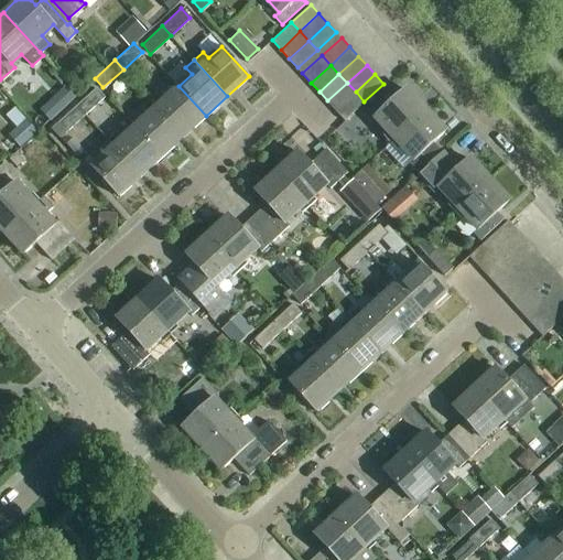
[(327,100),(336,110),(356,92),(347,83),(327,100)]
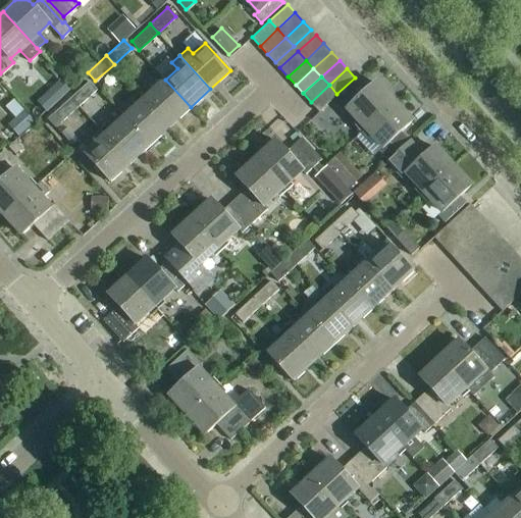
[(67,89),(59,80),(50,88),(58,97),(67,89)]
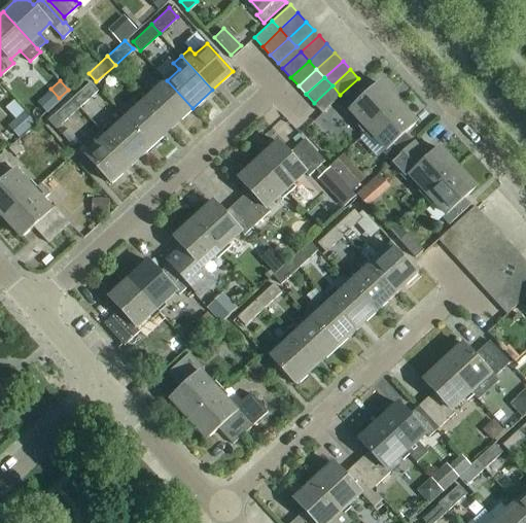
[(149,85),(141,93),(172,127),(193,108),(167,80),(155,92),(149,85)]
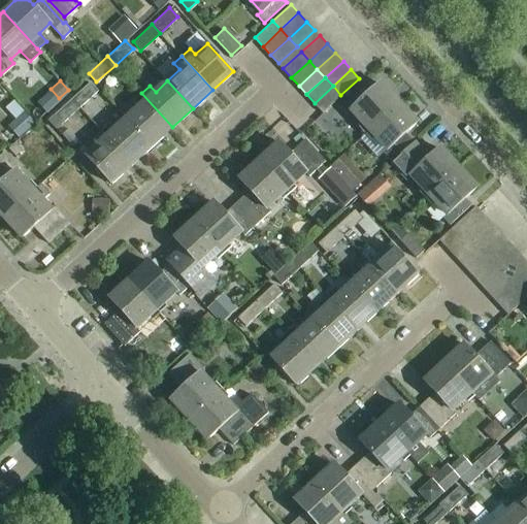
[(89,82),(72,97),(79,106),(97,90),(89,82)]
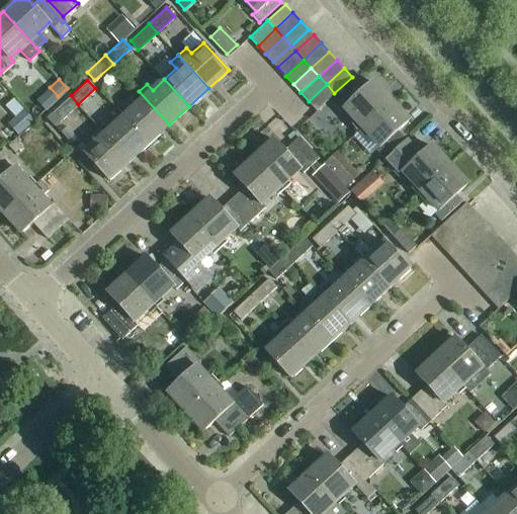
[(346,107),(362,125),(392,100),(373,81),(363,91),(357,84),(336,104),(342,110),(346,107)]
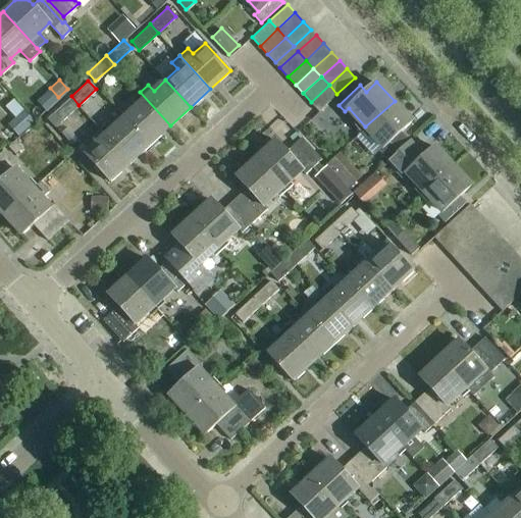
[(329,85),(311,102),(319,110),(336,94),(329,85)]
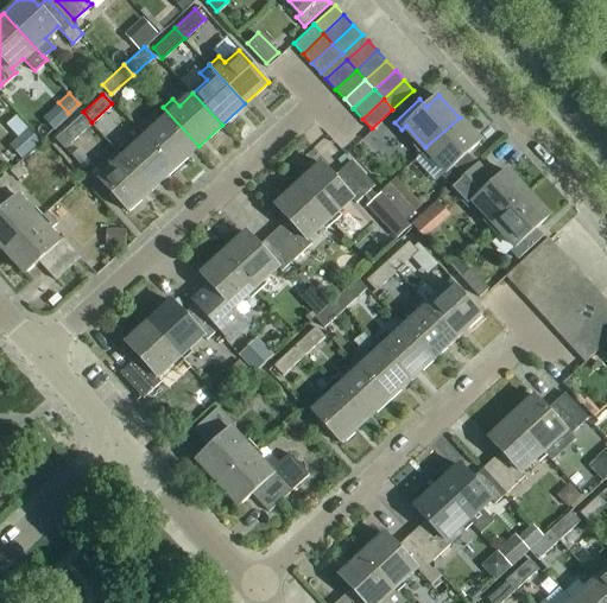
[(159,122),(146,135),(176,167),(198,146),(163,107),(153,116),(159,122)]
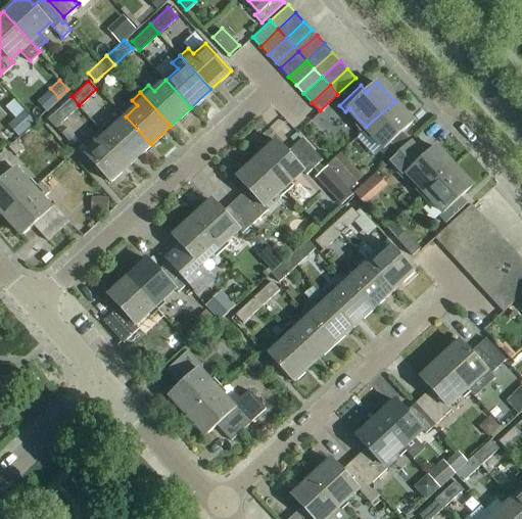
[(79,105),(72,96),(47,119),(55,127),(79,105)]
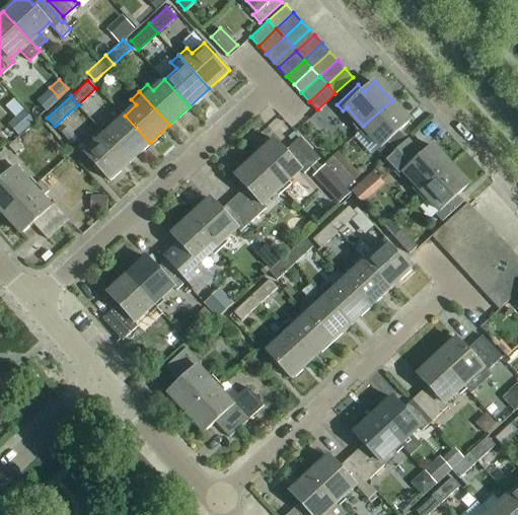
[(392,100),(363,126),(381,145),(377,149),(383,156),(405,136),(399,130),(411,121),(392,100)]
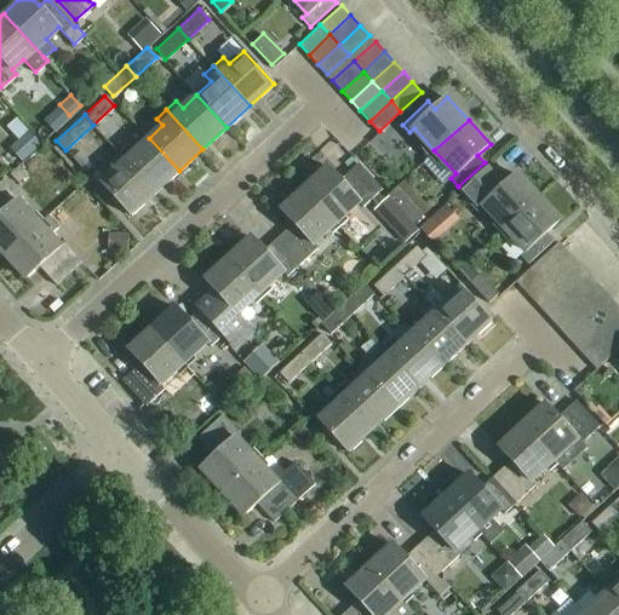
[(18,144),(28,155),(41,142),(32,131),(18,144)]
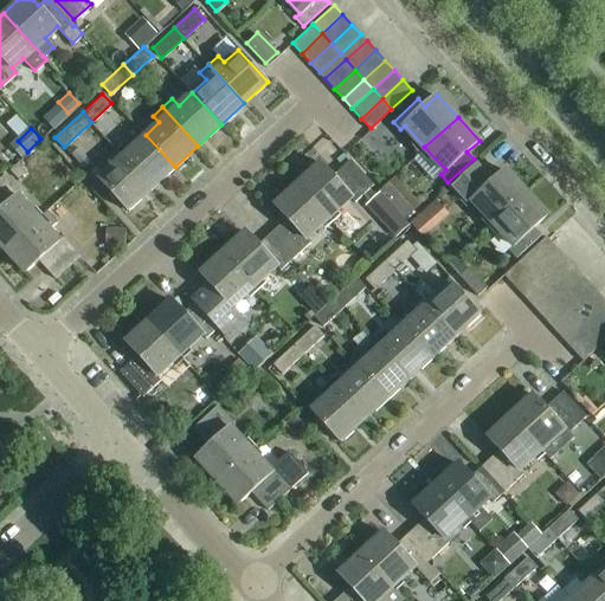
[(126,140),(116,149),(152,187),(175,167),(146,135),(133,147),(126,140)]
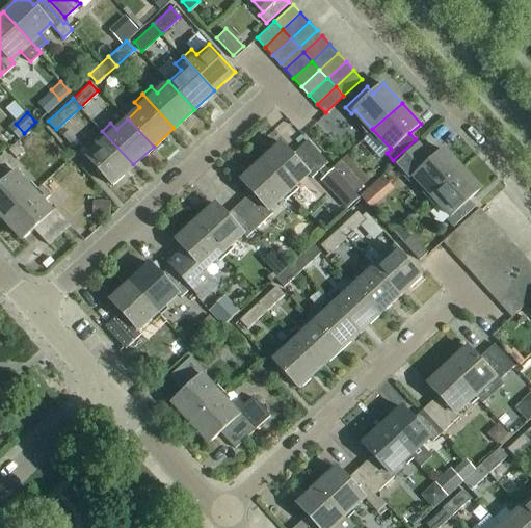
[(133,164),(102,131),(94,138),(100,144),(87,156),(113,184),(133,164)]
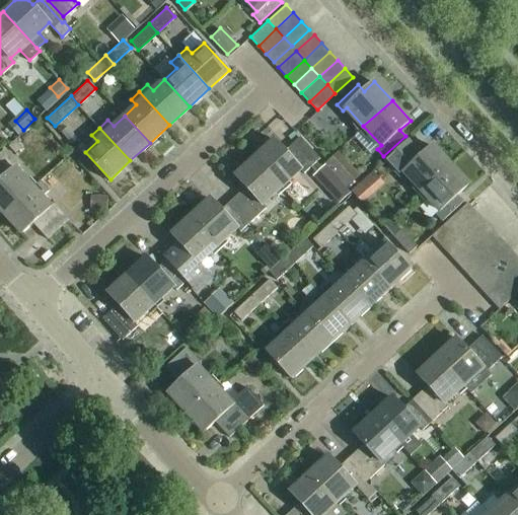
[(274,139),(255,156),(278,180),(296,164),(303,171),(319,157),(299,136),(284,150),(274,139)]
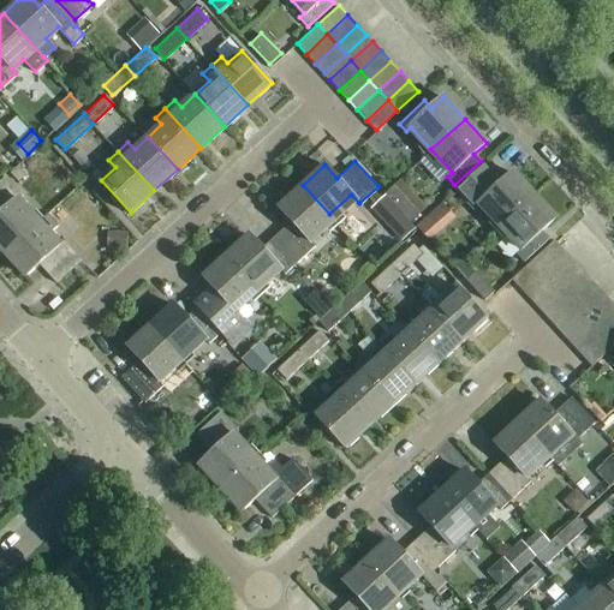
[(481,203),(501,226),(535,195),(513,172),(501,183),(484,165),(459,189),(476,208),(481,203)]
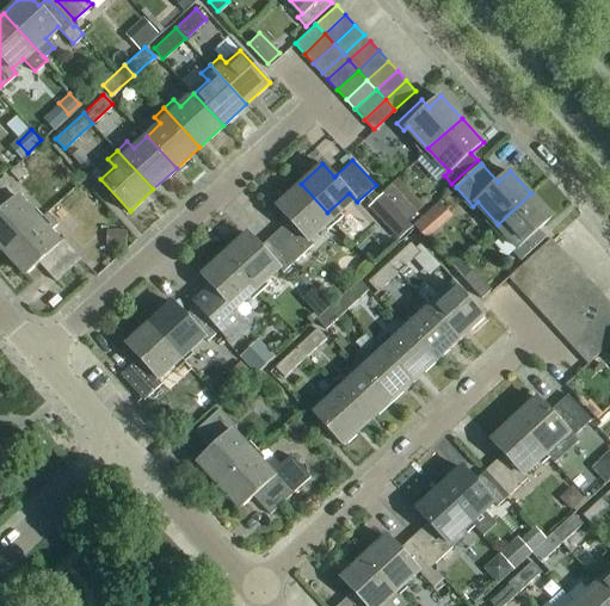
[(0,246),(4,251),(38,218),(18,196),(23,192),(5,173),(0,177),(0,246)]
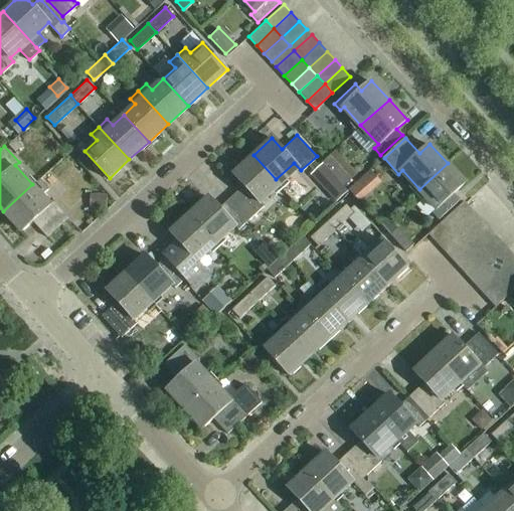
[(355,172),(334,150),(322,161),(343,183),(355,172)]
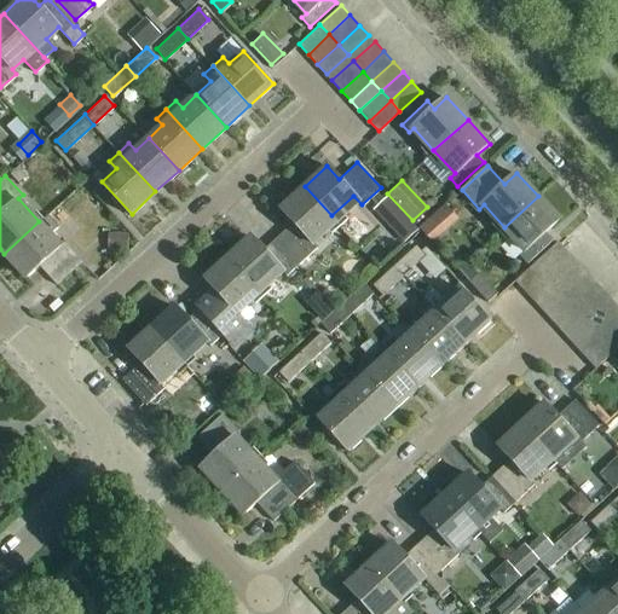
[(331,215),(305,186),(281,208),(293,221),(275,238),(298,264),(316,247),(307,237),(331,215)]
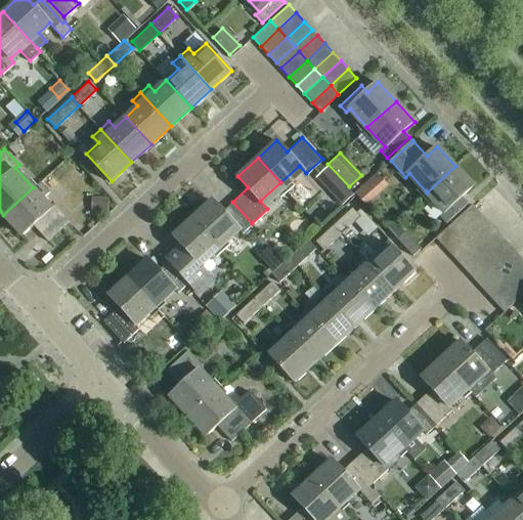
[(372,159),(357,168),(364,180),(356,185),(364,198),(387,183),(372,159)]
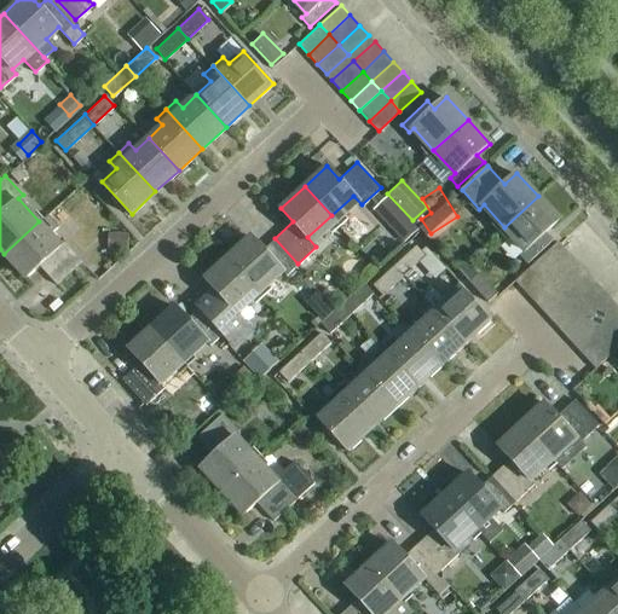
[(417,229),(386,195),(371,208),(403,242),(417,229)]
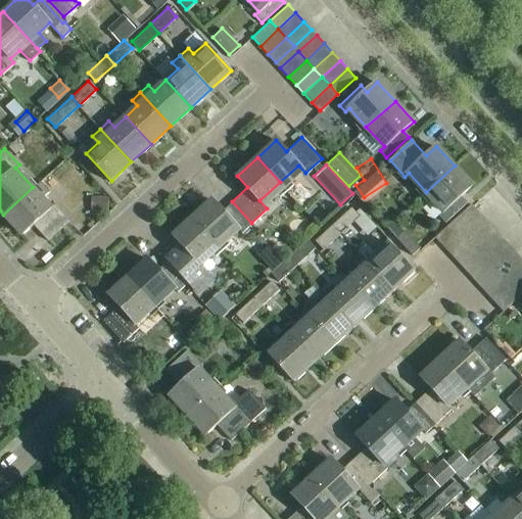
[(455,166),(426,192),(443,210),(439,215),(445,222),(468,201),(462,194),(472,185),(455,166)]
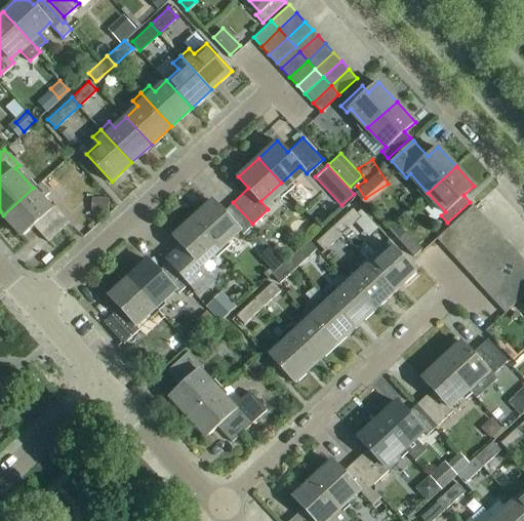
[(33,188),(3,215),(22,235),(33,225),(47,240),(70,219),(54,203),(50,207),(42,197),(48,192),(39,183),(33,188)]
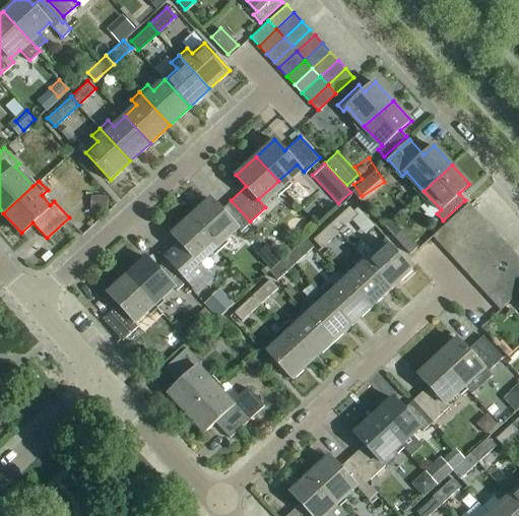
[(92,195),(92,207),(106,208),(106,196),(92,195)]
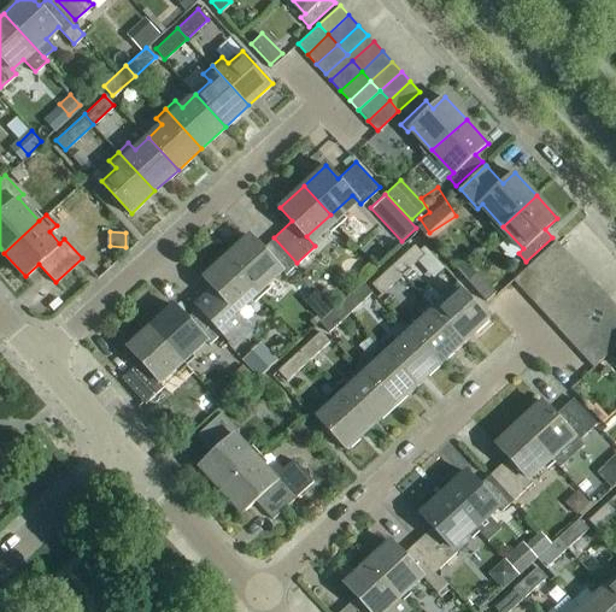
[(250,235),(227,256),(259,289),(281,270),(285,274),(293,266),(270,241),(262,248),(250,235)]
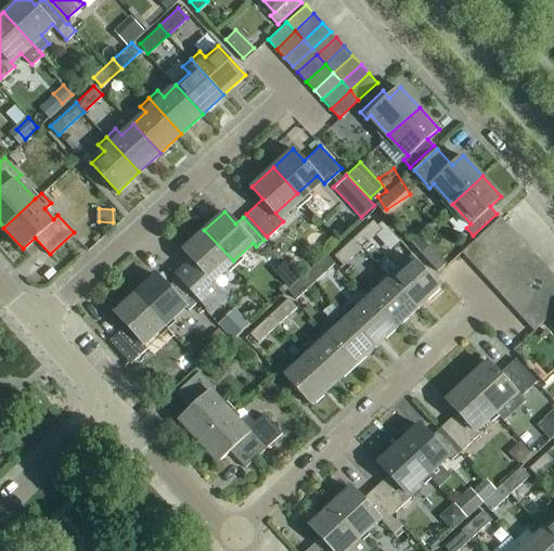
[(502,216),(481,233),(490,243),(510,225),(502,216)]
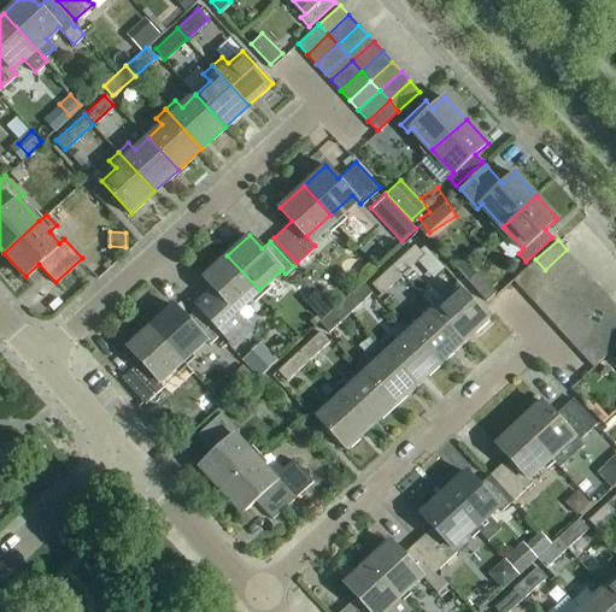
[(414,243),(393,263),(402,272),(422,253),(414,243)]
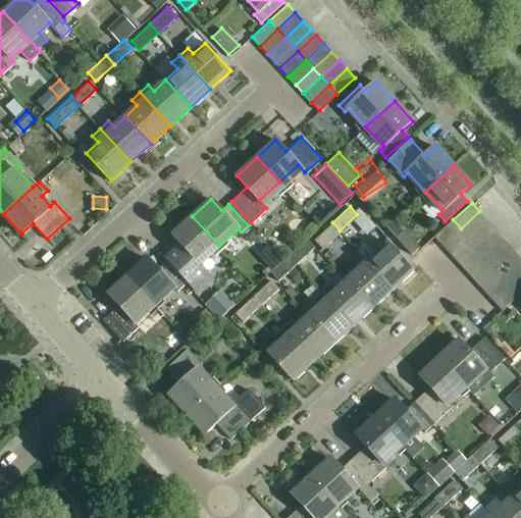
[(461,228),(469,237),(487,220),(479,211),(461,228)]
